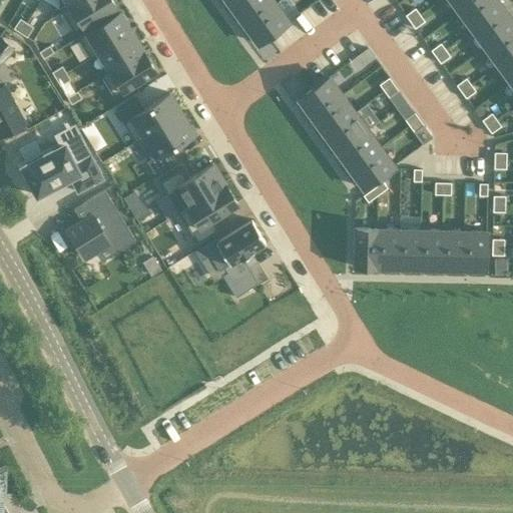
[(69,5),(61,10),(74,31),(115,5),(111,0),(78,0),(69,6),(69,5)]
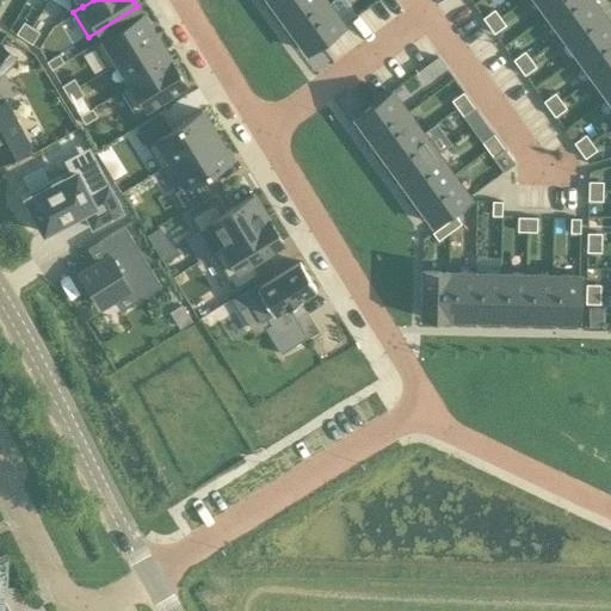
[(327,2),(325,0),(287,0),(275,8),(290,30),(327,2)]
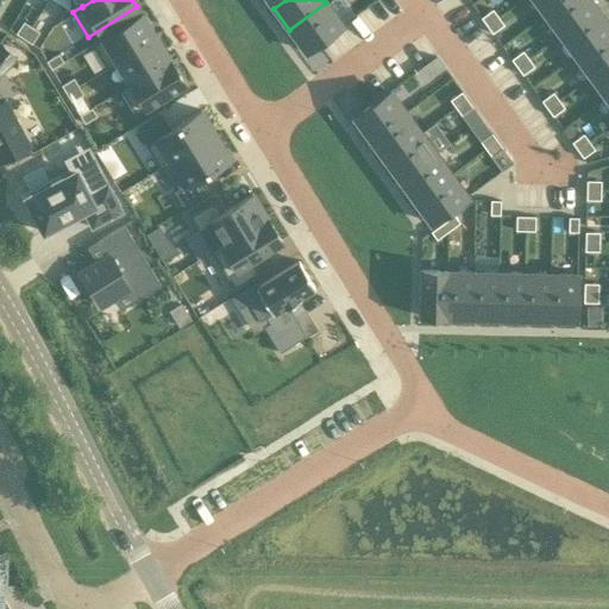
[(534,0),(545,14),(564,0),(534,0)]
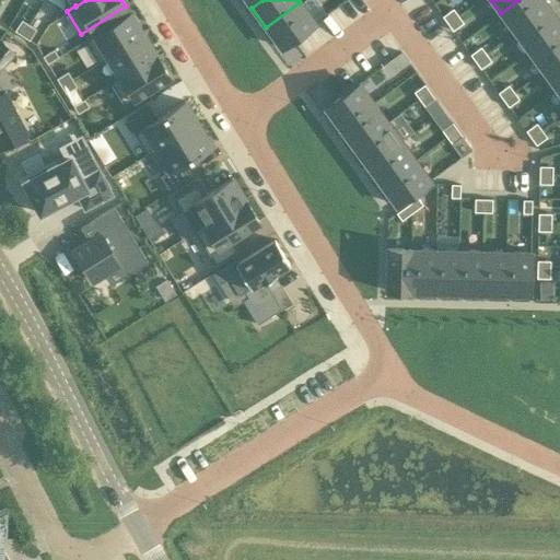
[(515,32),(549,8),(544,0),(518,0),(501,13),(515,32)]
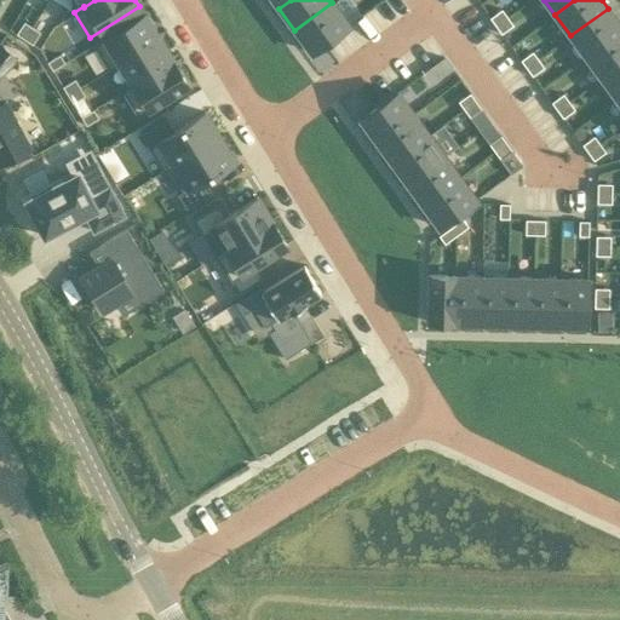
[(349,24),(332,3),(294,30),(310,52),(349,24)]
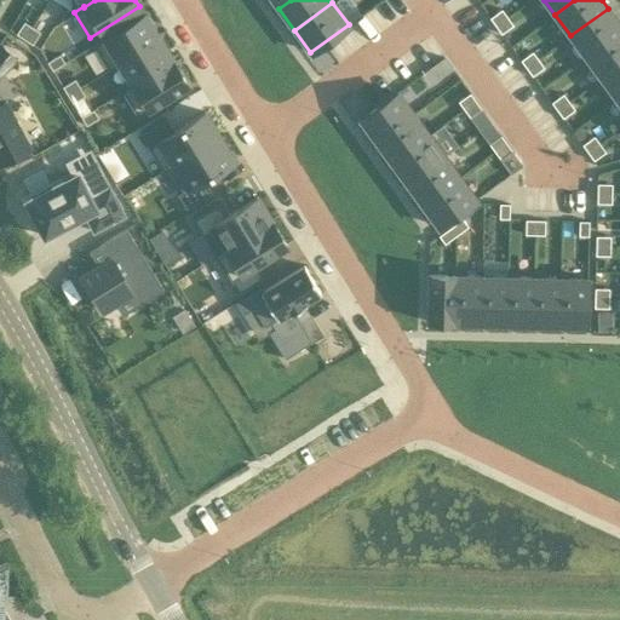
[(501,9),(489,18),(495,26),(506,17),(501,9)]
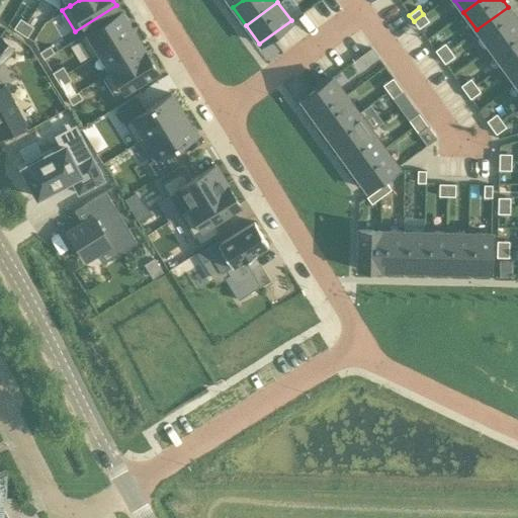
[(477,29),(489,48),(517,25),(517,20),(508,7),(477,29)]
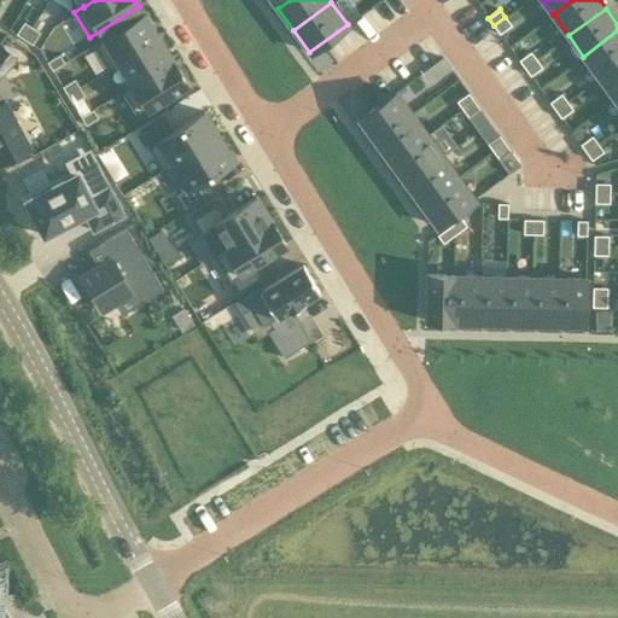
[(144,13),(93,45),(109,70),(118,64),(118,63),(158,38),(144,13)]
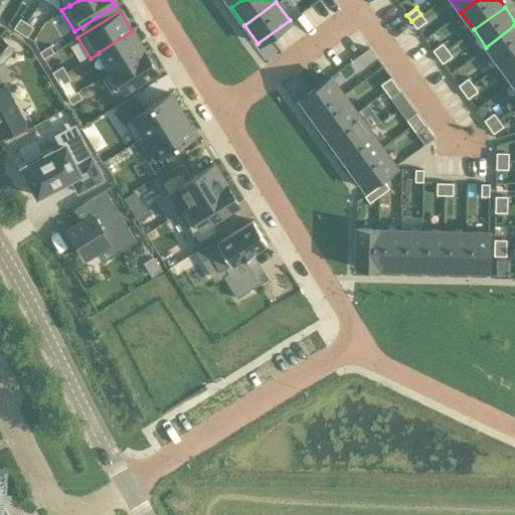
[(415,28),(425,21),(420,14),(411,21),(415,28)]
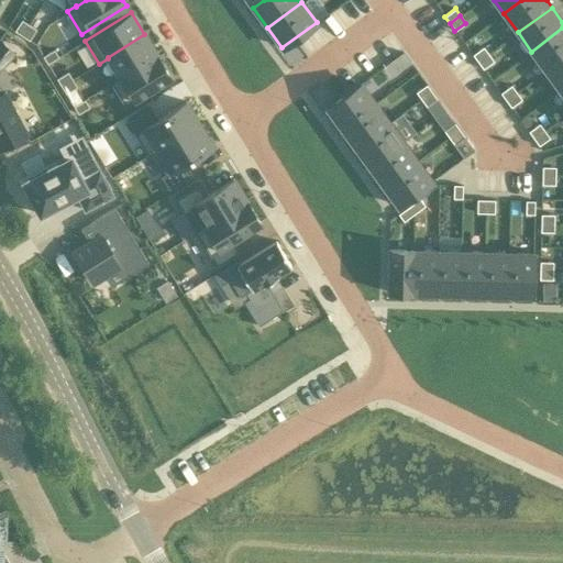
[(21,20),(14,31),(22,35),(29,24),(21,20)]
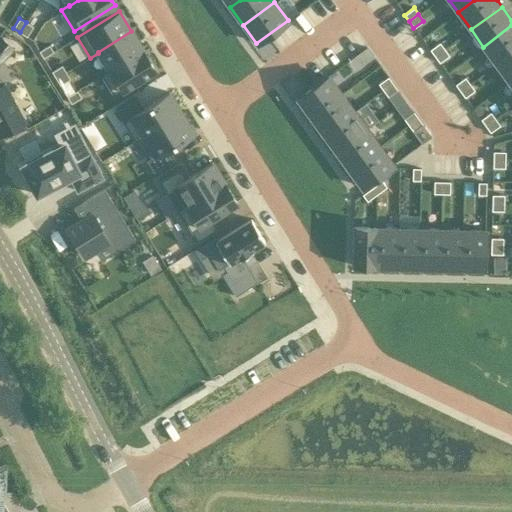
[(26,22),(20,32),(26,36),(33,26),(26,22)]
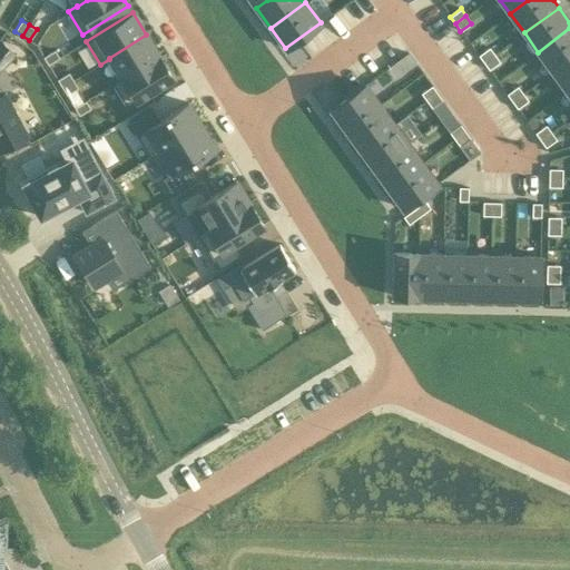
[(569,28),(538,52),(552,71),(569,58),(569,28)]
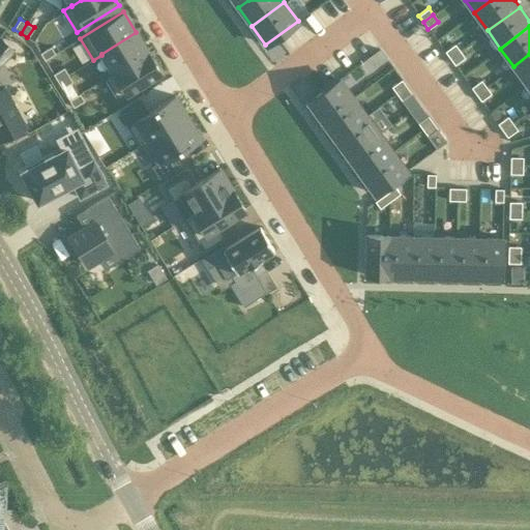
[(136,32),(101,54),(101,55),(112,71),(113,72),(147,52),(136,32)]
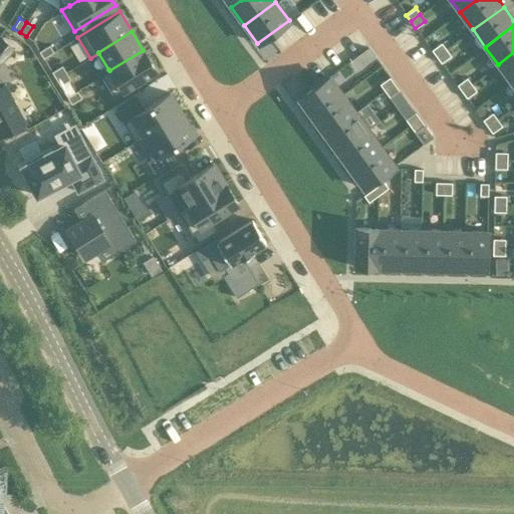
[(441,42),(431,50),(436,56),(446,49),(441,42)]
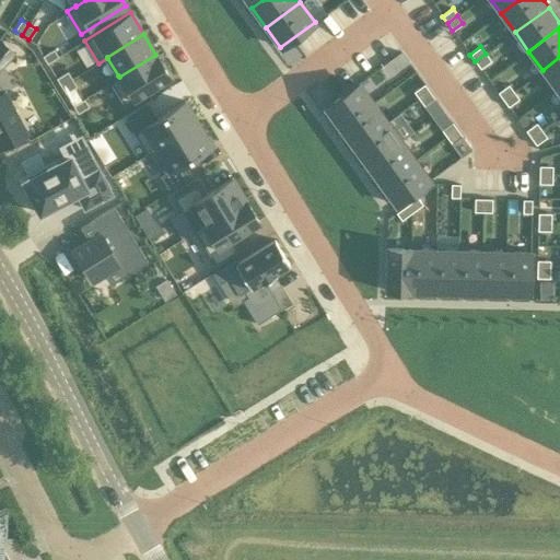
[(54,48),(43,56),(47,63),(58,56),(54,48)]
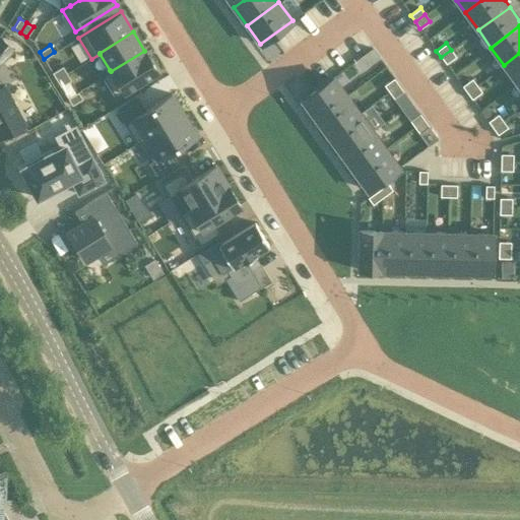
[(377,55),(372,48),(362,56),(367,62),(377,55)]
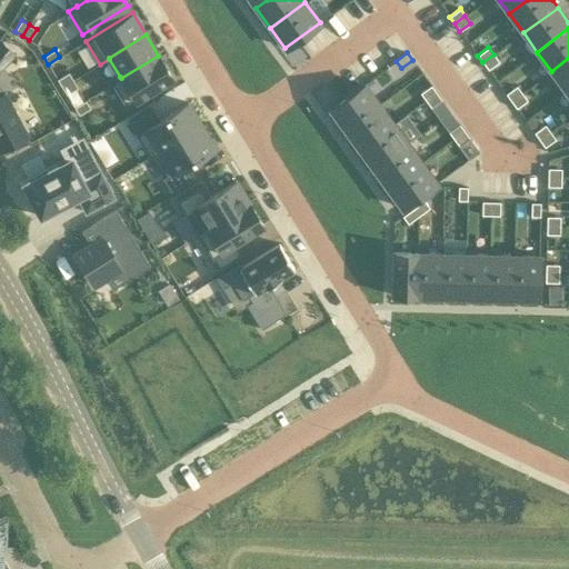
[(488,70),(499,62),(493,55),(482,62),(488,70)]
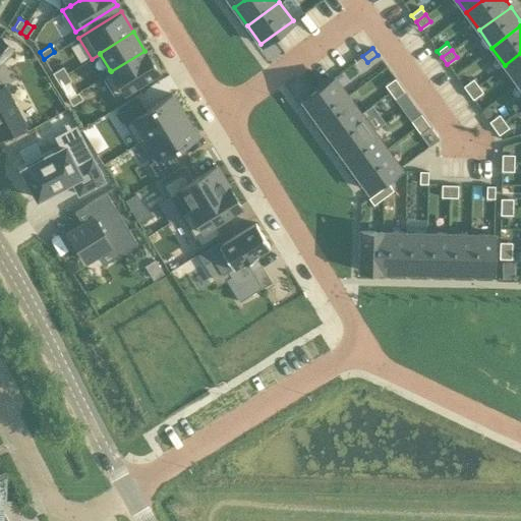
[(110,70),(102,76),(115,98),(158,71),(145,51),(111,71),(110,70)]
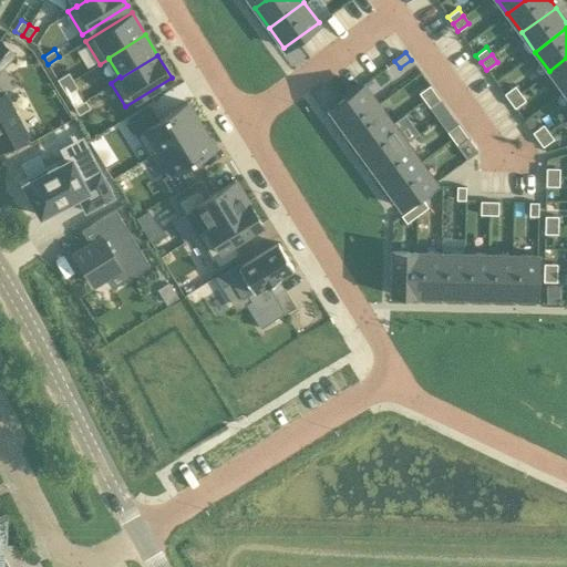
[(566,58),(549,71),(564,91),(566,88),(566,58)]
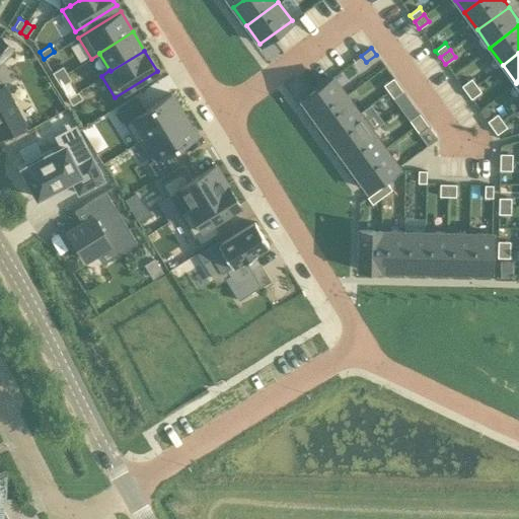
[(62,66),(52,72),(56,79),(67,73),(62,66)]
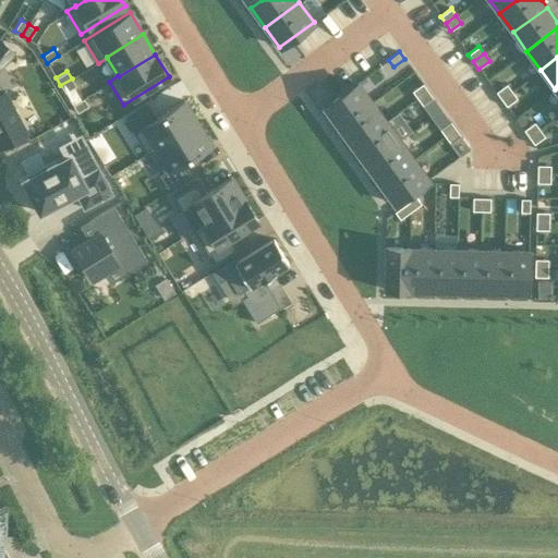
[(72,79),(60,85),(64,93),(76,85),(72,79)]
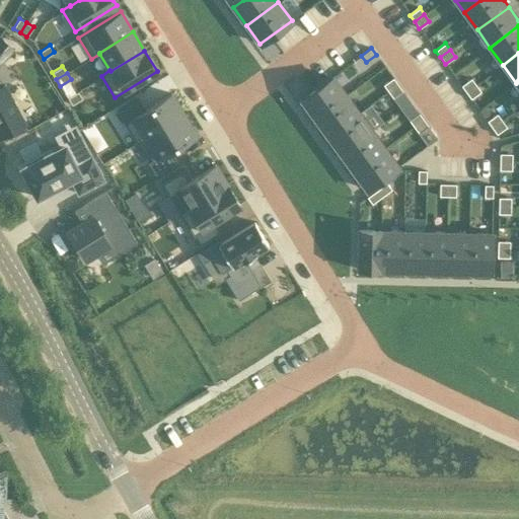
[(332,77),(301,99),(314,118),(346,95),(332,77)]
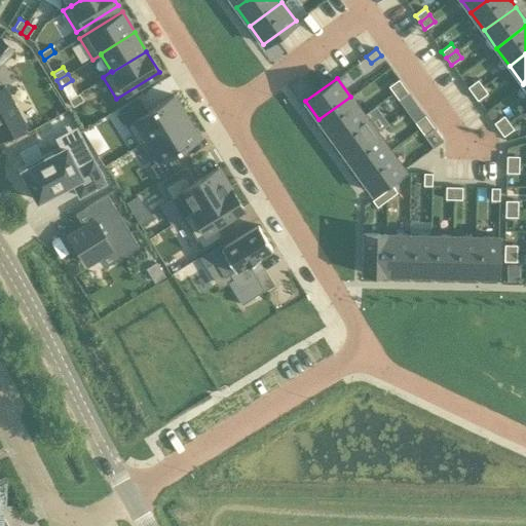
[(399,79),(388,86),(393,92),(403,85),(399,79)]
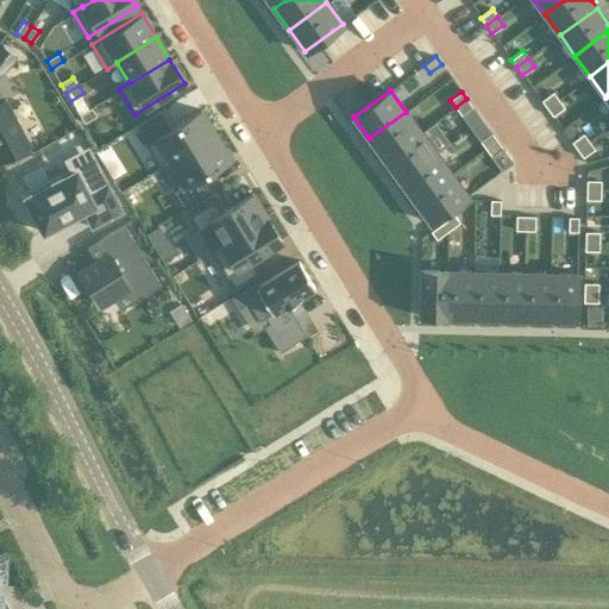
[(552,92),(541,100),(546,108),(558,100),(552,92)]
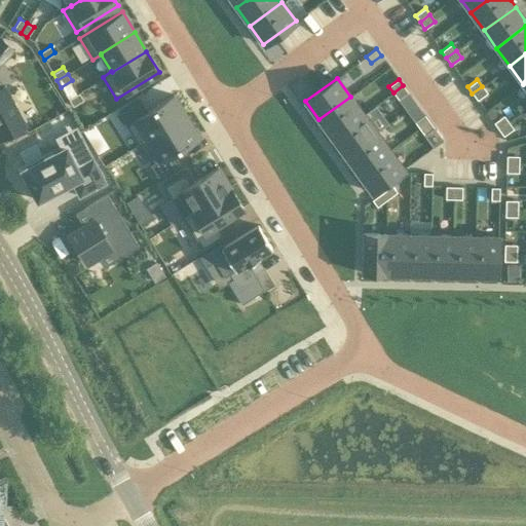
[(398,100),(408,92),(403,85),(393,92),(398,100)]
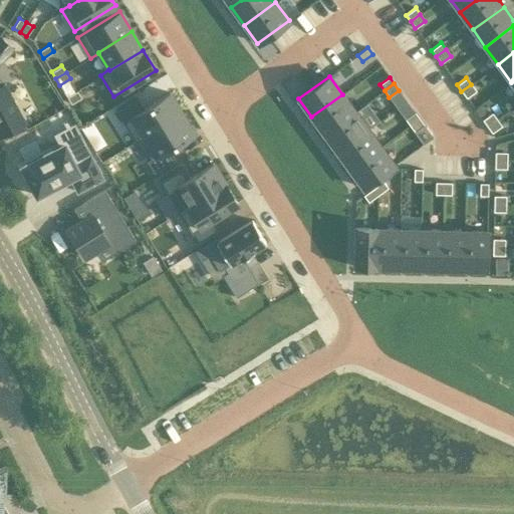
[(4,84),(0,86),(0,136),(24,123),(4,84)]
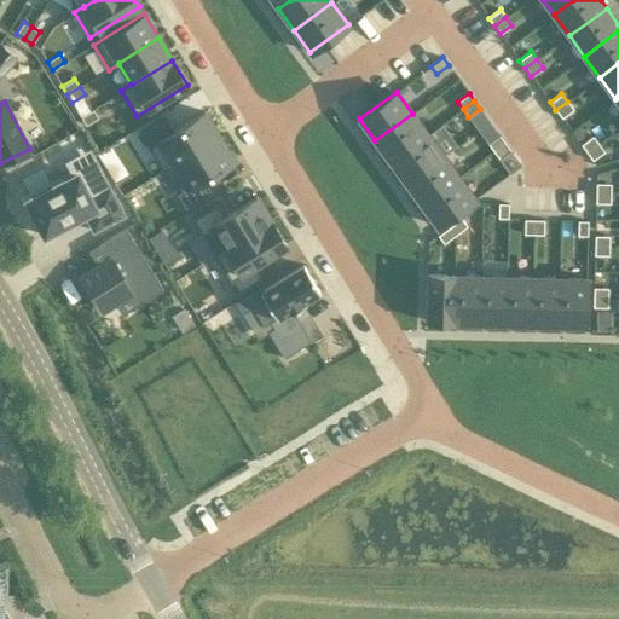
[(573,109),(567,102),(555,110),(561,119),(573,109)]
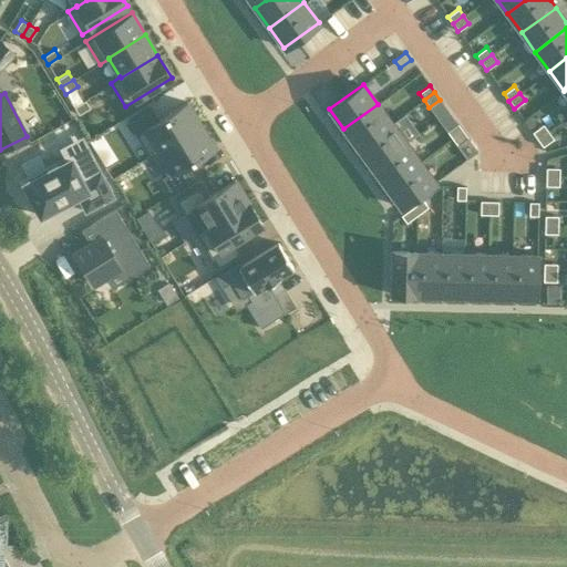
[(85,100),(74,106),(79,114),(90,107),(85,100)]
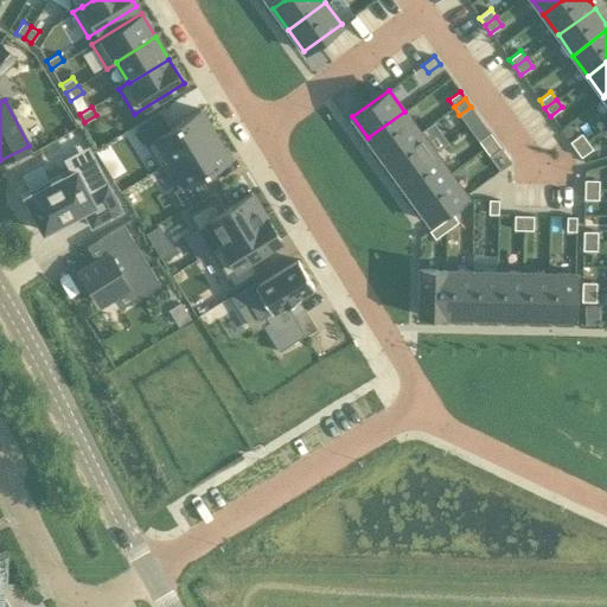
[(163,115),(136,131),(160,168),(165,165),(164,164),(215,133),(199,109),(170,127),(163,115)]
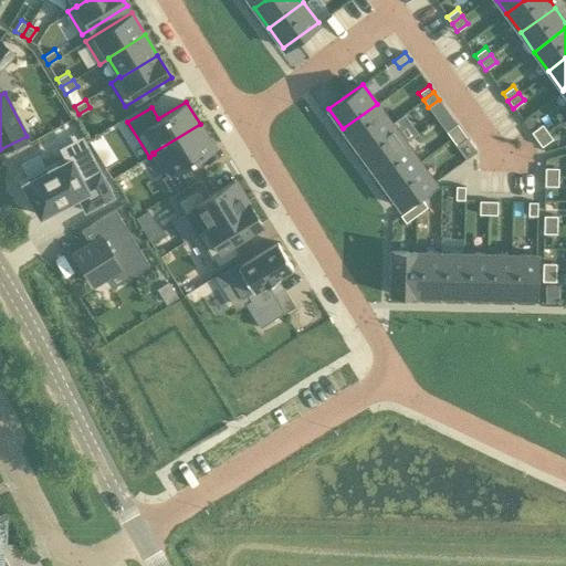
[(391,123),(377,104),(343,128),(357,148),(391,123)]
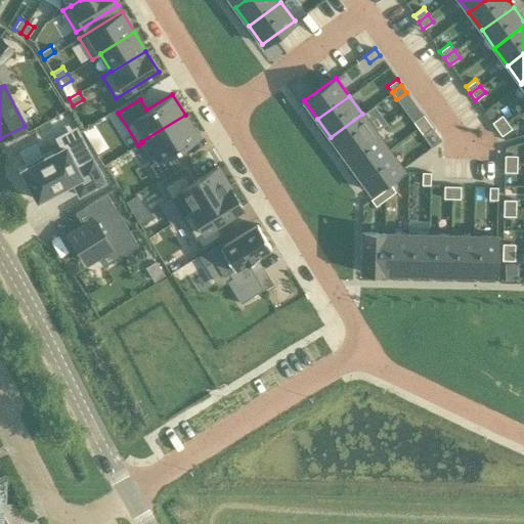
[(362,114),(331,137),(344,155),(376,132),(362,114)]
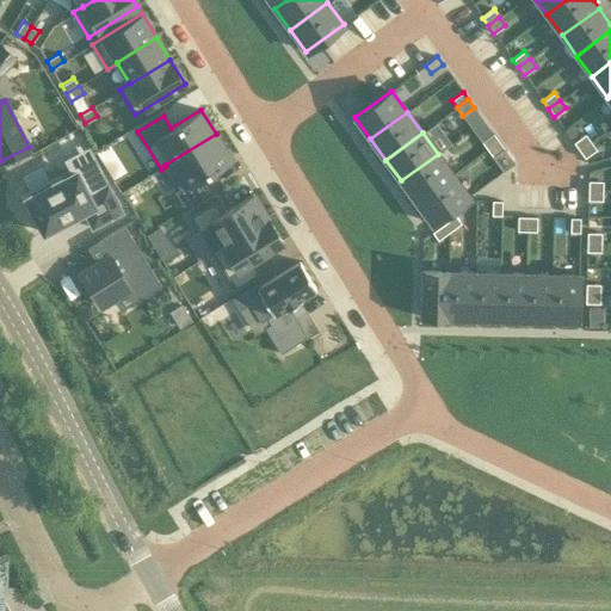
[(216,134),(165,165),(166,166),(179,187),(174,191),(183,204),(208,189),(201,177),(230,158),(216,134)]
